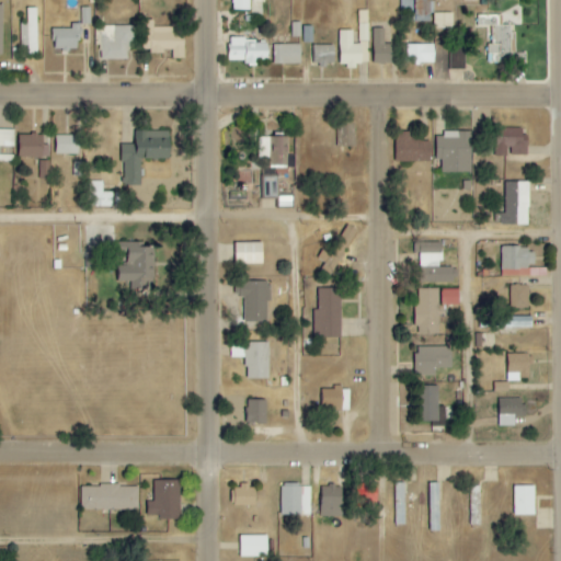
[(250,10),(250,0),(233,0),(233,10),(250,10)]
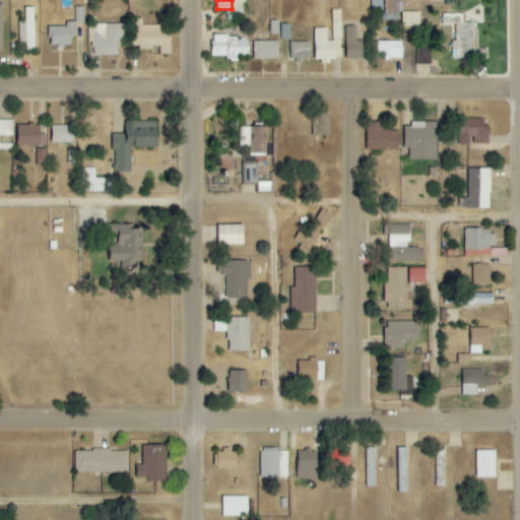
[(34,54),(34,8),(23,8),(23,21),(18,21),(18,45),(11,45),(11,54),(34,54)]
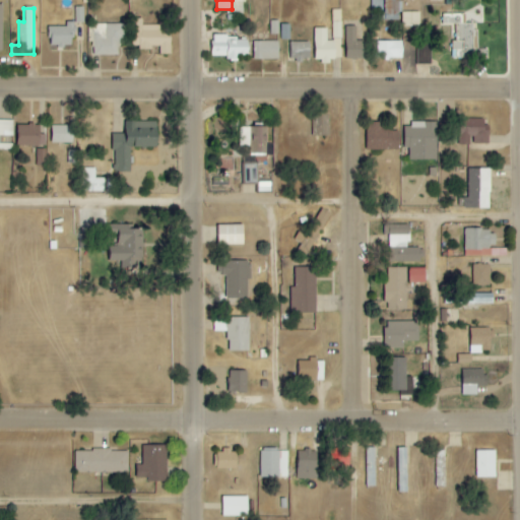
[(419,12),(402,12),(402,26),(419,26),(419,12)]
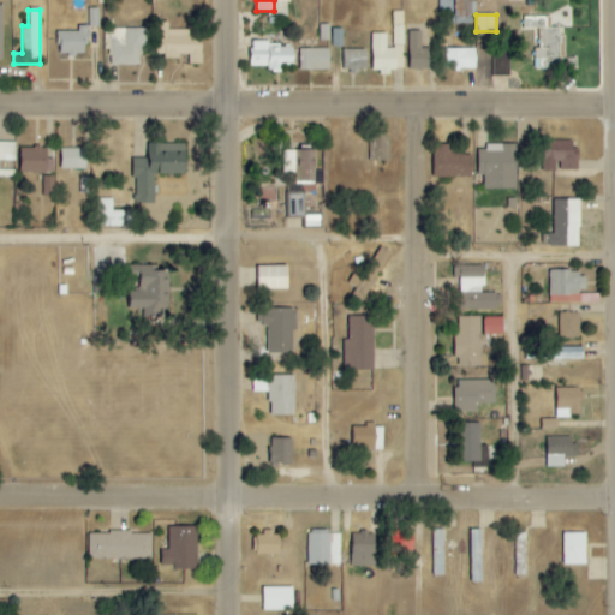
[(533,69),(562,69),(562,78),(577,78),(575,60),(563,60),(563,28),(548,28),(548,17),(523,17),(523,29),(541,29),(541,48),(533,48),(533,69)]
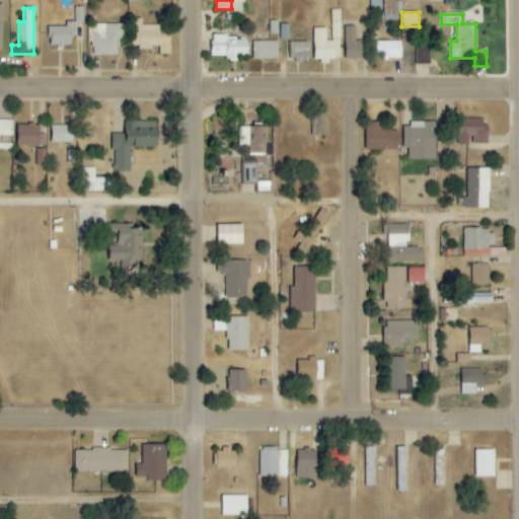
[(170,55),(170,30),(160,30),(160,25),(142,25),(142,19),(131,19),(131,49),(159,48),(159,55),(170,55)]
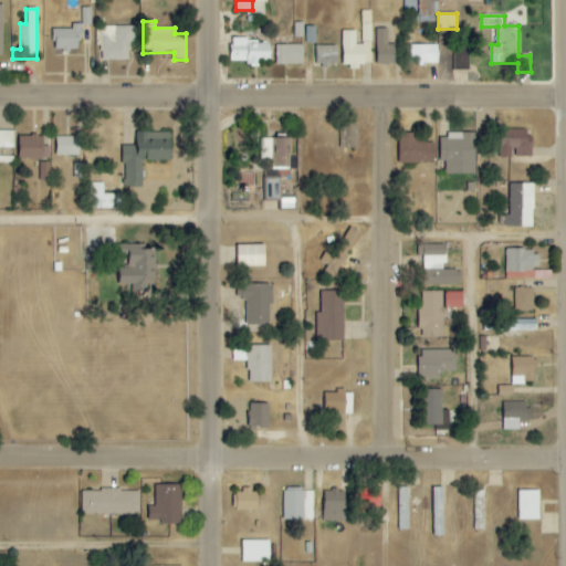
[(79,23),(72,23),(72,30),(53,29),(52,51),(79,51),(79,23)]
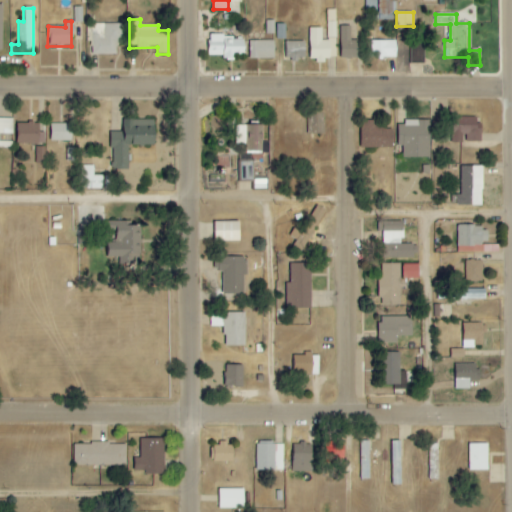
[(116,55),(116,45),(122,45),(123,24),(91,24),(91,54),(116,55)]
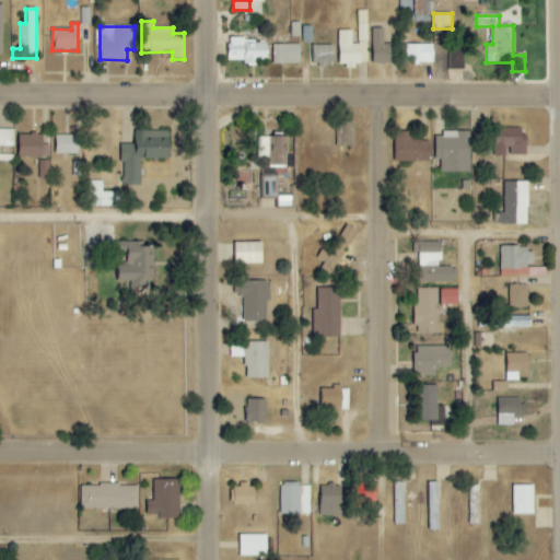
[(384,28),(372,28),(372,63),(392,63),(392,44),(384,45),(384,28)]
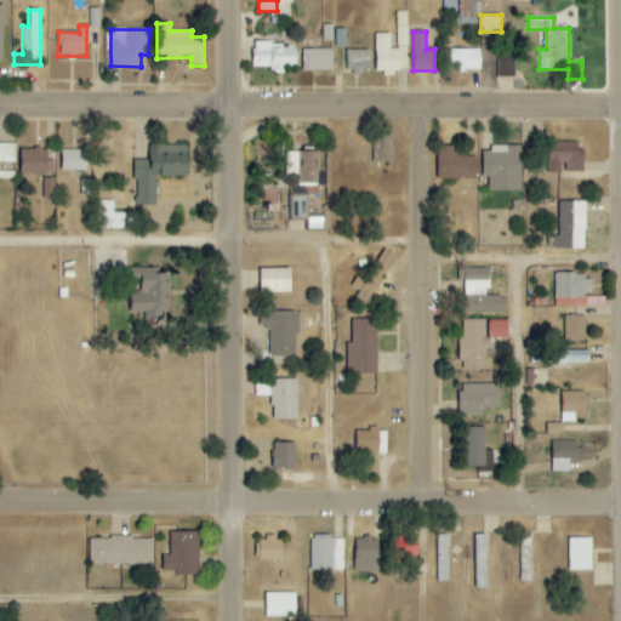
[(391,34),(375,34),(375,73),(399,73),(400,50),(389,49),(391,34)]
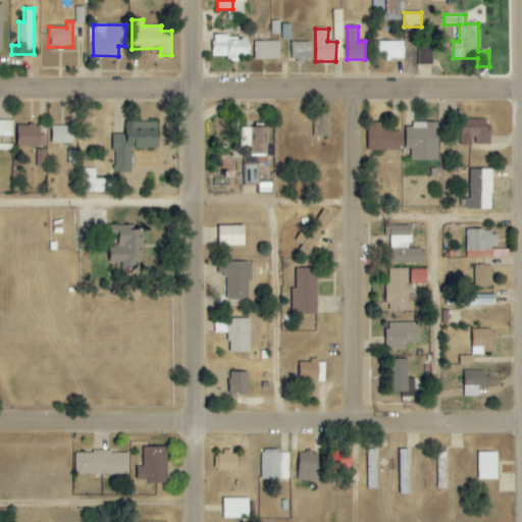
[(212,59),(239,59),(239,55),(248,55),(248,39),(227,39),(227,35),(212,35),(212,59)]
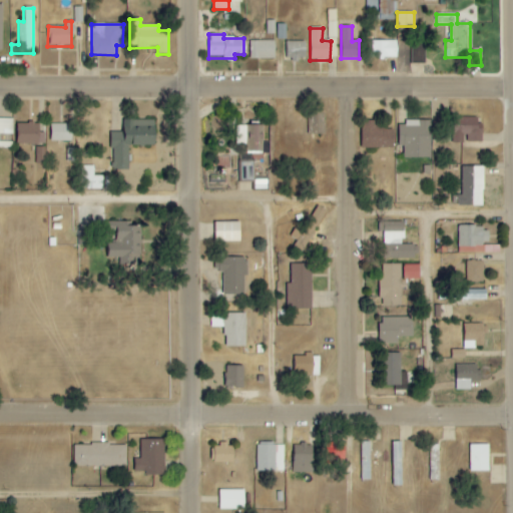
[(275,59),(275,41),(249,40),(249,58),(275,59)]
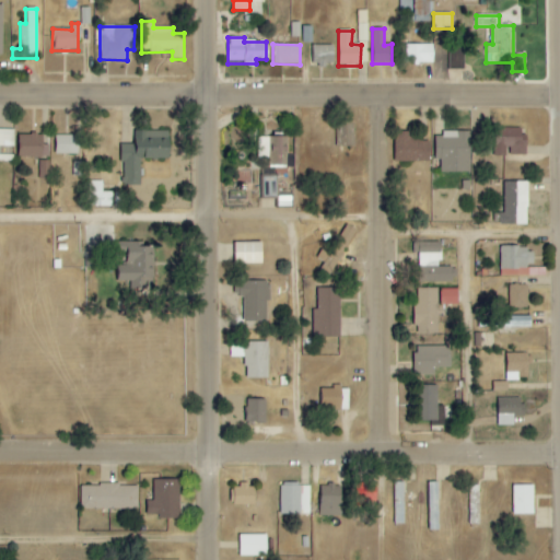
[(433,62),(433,44),(405,45),(405,63),(433,62)]
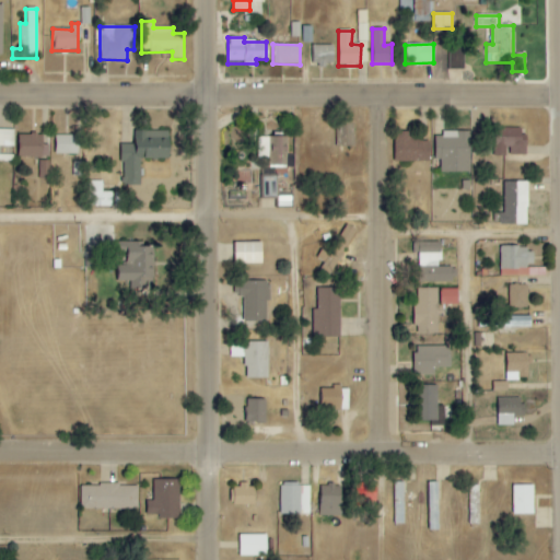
[(312,65),(333,66),(334,46),(313,45),(312,65)]
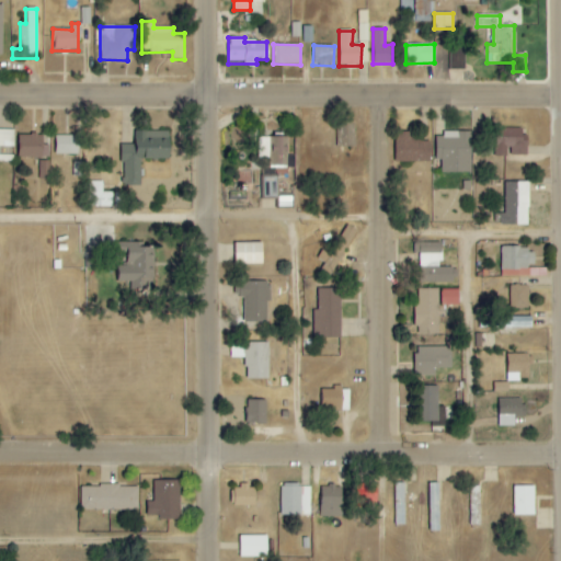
[(464,48),(450,48),(450,69),(465,69),(464,48)]
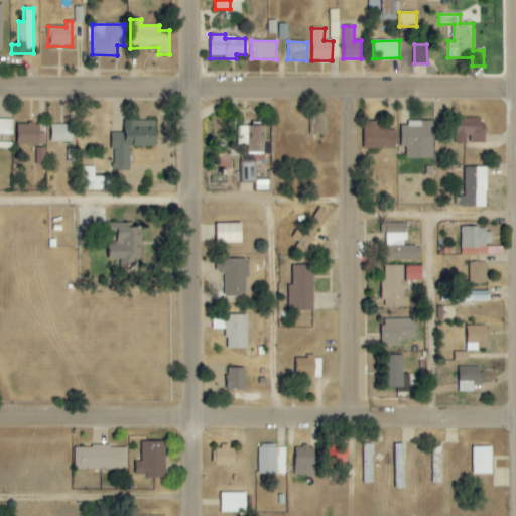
[(327,111),(313,112),(314,135),(327,135),(327,111)]
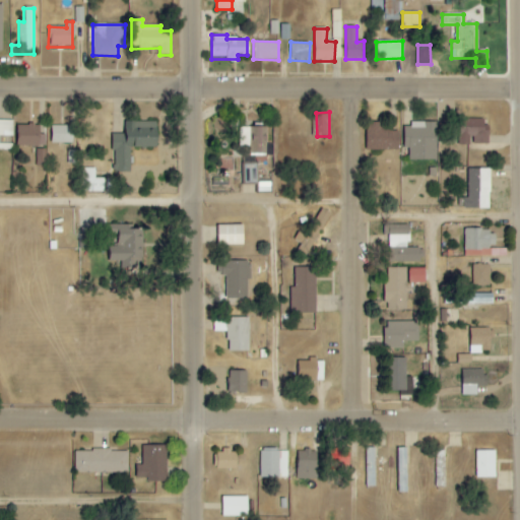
[(471,144),(488,144),(486,119),(459,120),(460,144),(471,144)]
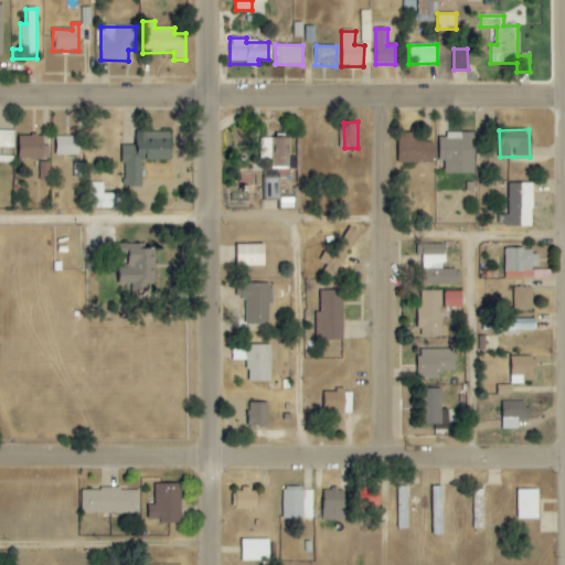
[(13,131),(0,130),(0,161),(13,162),(13,131)]
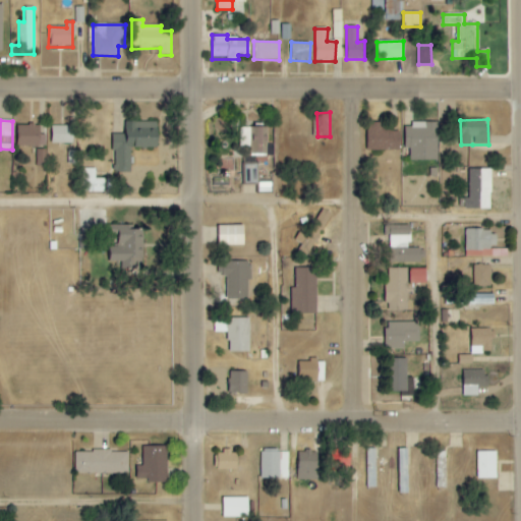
[(157,148),(157,122),(125,122),(125,134),(114,134),(114,172),(131,172),(132,148),(157,148)]
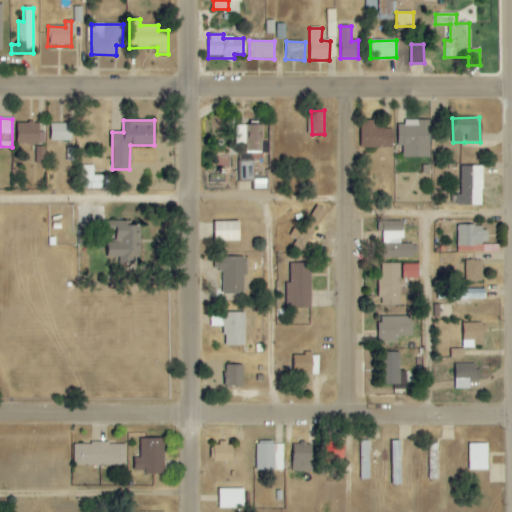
[(403,157),(429,157),(430,122),(398,121),(397,146),(403,146),(403,157)]
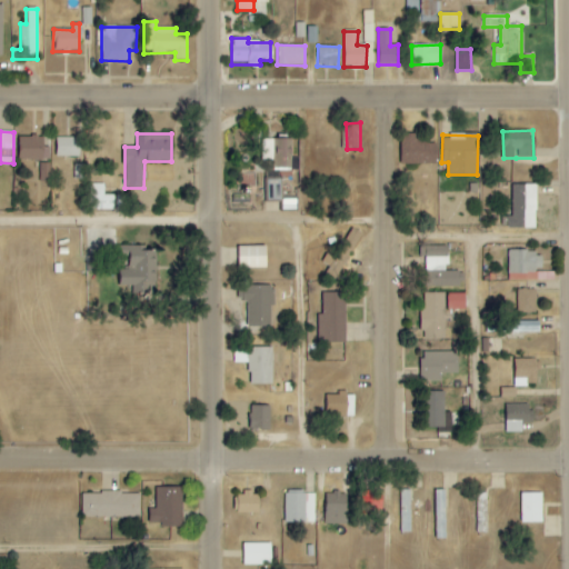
[(19,161),(48,161),(48,136),(19,137),(19,161)]
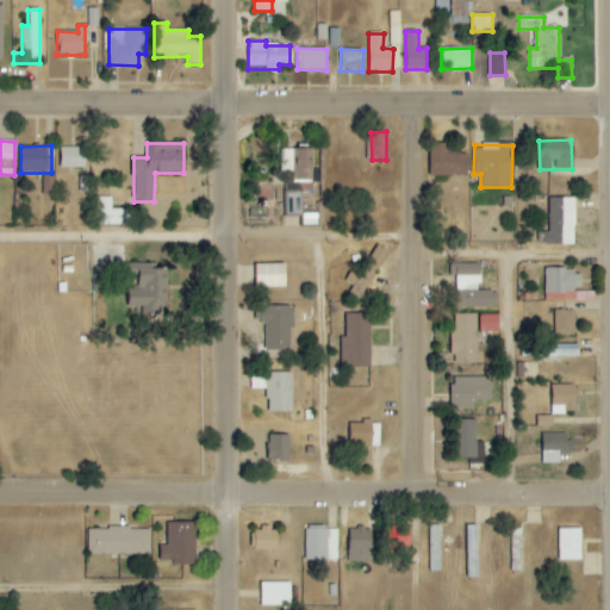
[(85,168),(85,148),(60,148),(60,168),(85,168)]
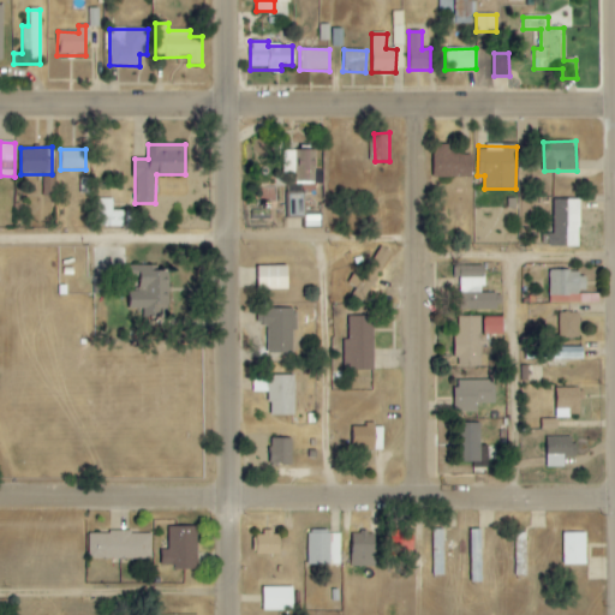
[(434,178),(471,178),(471,149),(434,149),(434,178)]
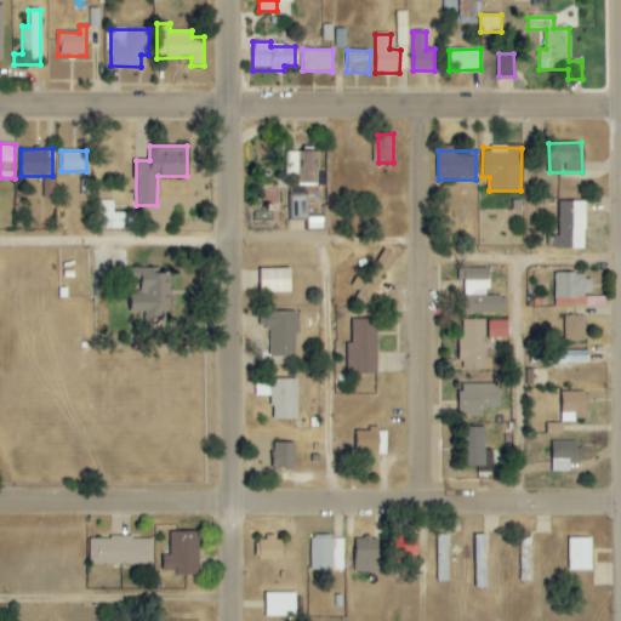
[(285,175),(297,174),(297,187),(318,186),(317,152),(284,153),(285,175)]
